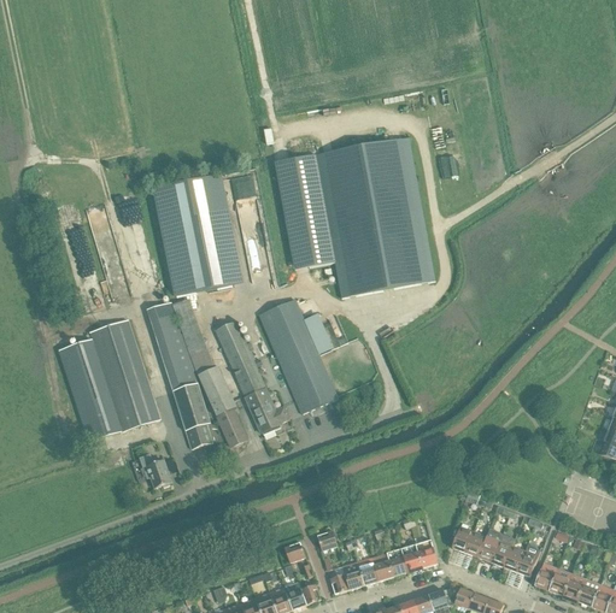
[(427,237),(408,136),(315,153),(336,273),(340,298),(347,295),(434,280),(427,237)]
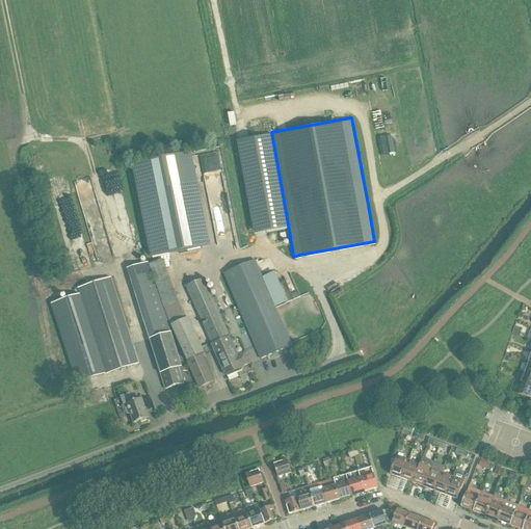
[(192,149),(133,161),(153,255),(212,242),(192,149)]
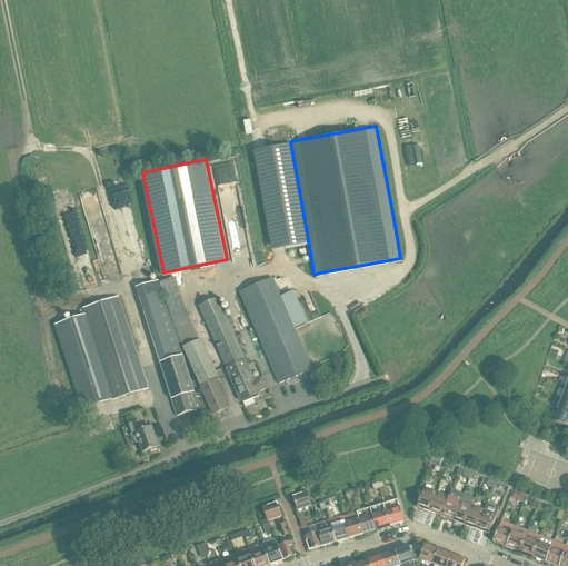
[(310,367),(270,275),(238,289),(277,380),(310,367)]
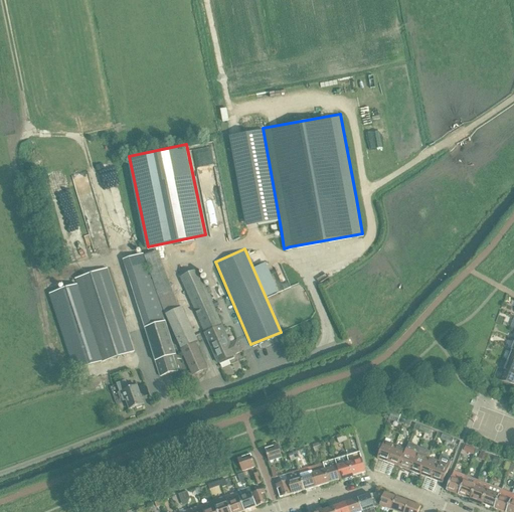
[(140,251),(122,258),(144,327),(164,321),(163,317),(140,251)]
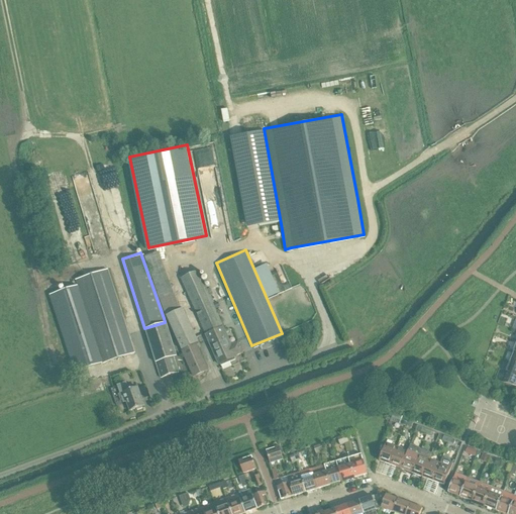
[(74,371),(132,351),(105,268),(75,278),(77,284),(48,293),(74,371)]
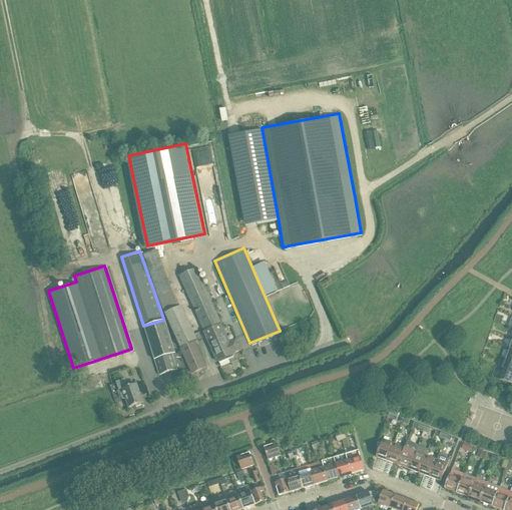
[(176,303),(163,266),(149,270),(163,308),(176,303)]
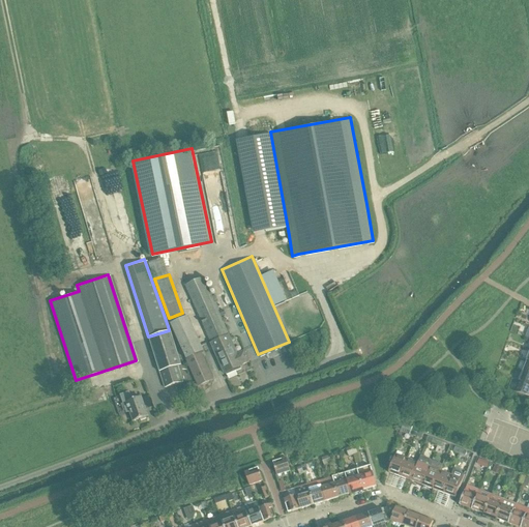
[(227,332),(201,274),(184,283),(210,341),(209,341),(215,352),(214,352),(223,370),(224,370),(225,373),(240,366),(238,362),(247,359),(242,348),(236,351),(227,332)]
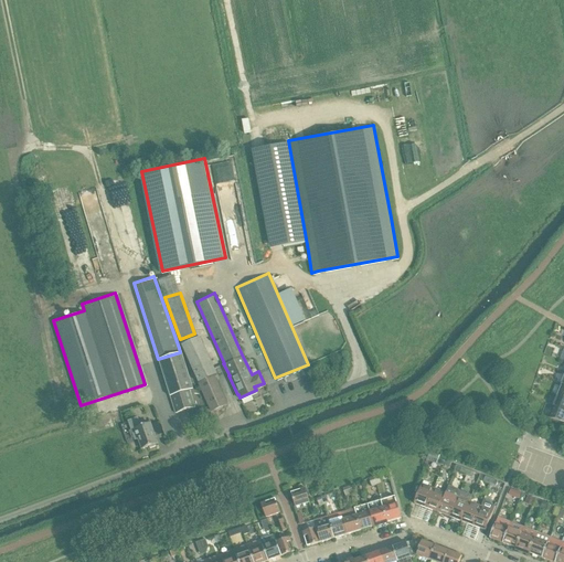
[(215,372),(199,335),(180,342),(198,381),(213,373),(215,372)]
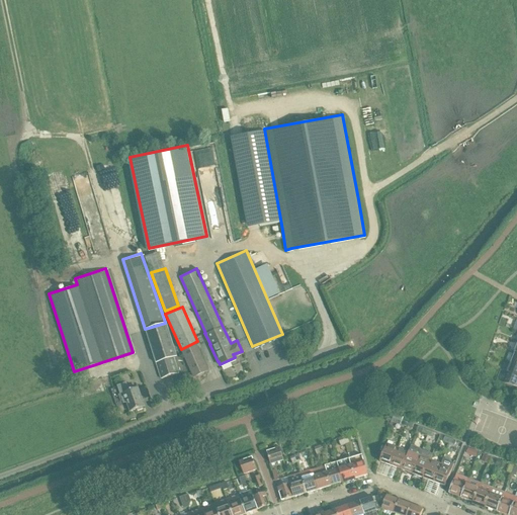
[(165,323),(145,329),(160,377),(170,373),(176,372),(172,356),(175,355),(165,323)]
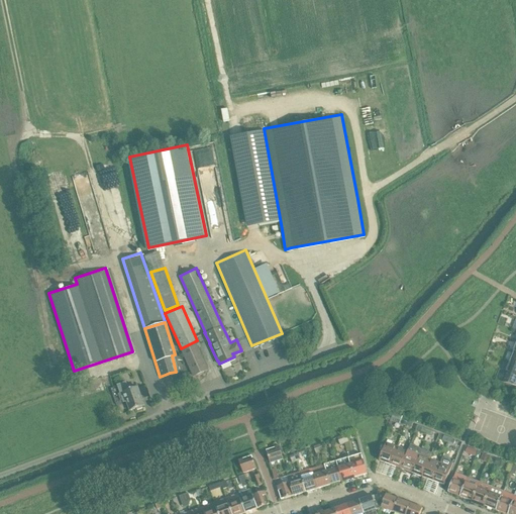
[(206,368),(195,341),(181,348),(192,374),(206,368)]
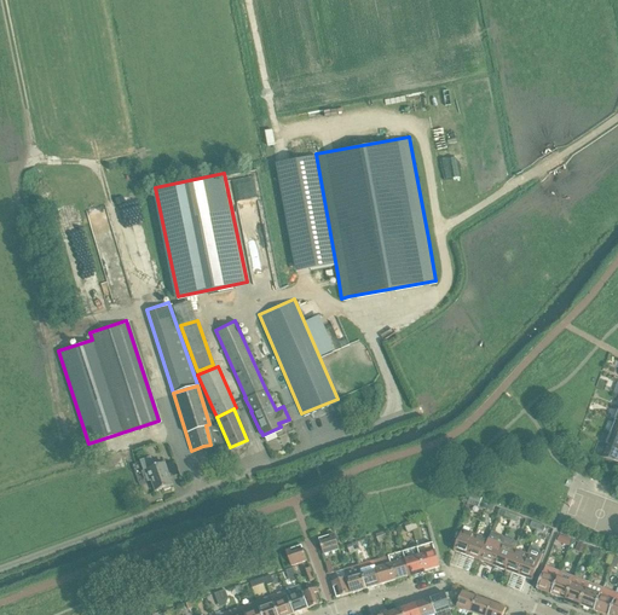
[(617,447),(617,433),(608,430),(605,442),(617,447)]
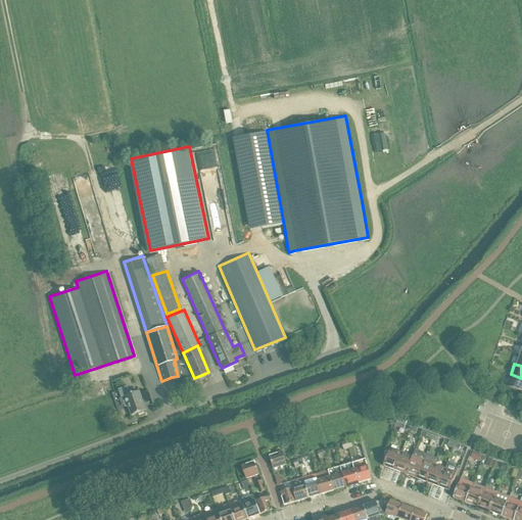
[(507,384),(521,389),(521,378),(511,374),(507,384)]
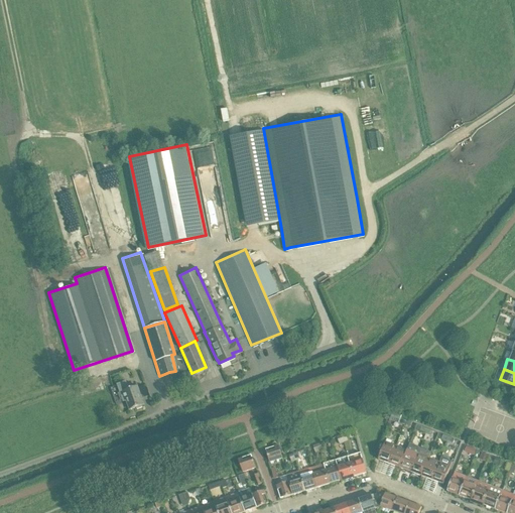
[(142,403),(140,396),(136,385),(124,390),(123,386),(119,387),(121,393),(120,393),(123,402),(126,401),(128,408),(135,406),(136,407),(141,405),(140,404),(142,403)]
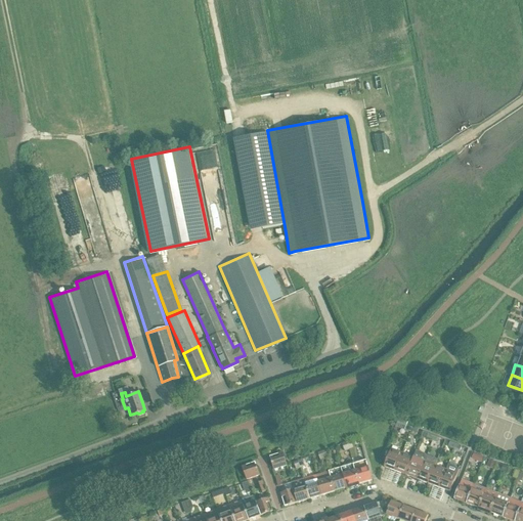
[(394,470),(401,450),(390,446),(383,465),(392,468),(392,470),(394,470)]
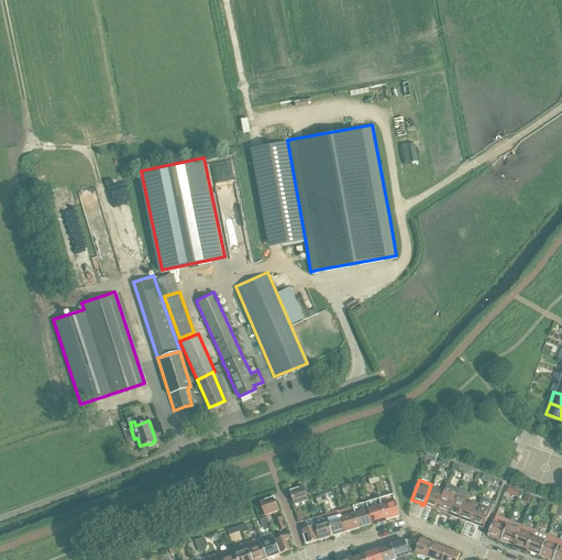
[(307,498),(302,484),(288,489),(293,503),(307,498)]
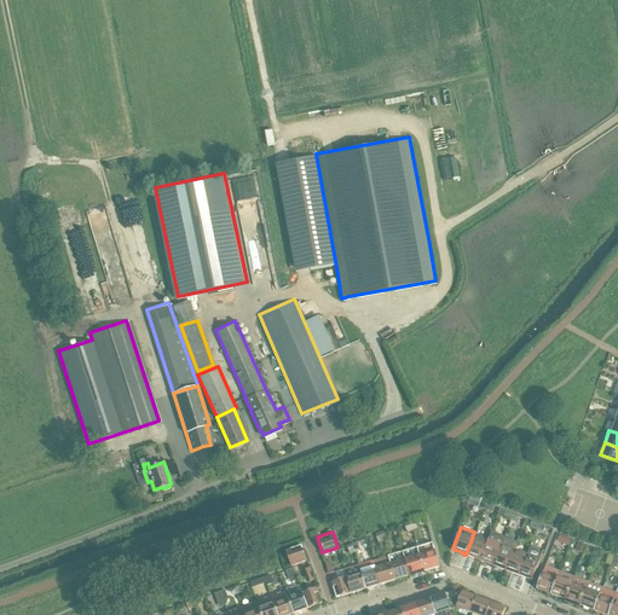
[(479,558),(487,537),(474,532),(466,555),(468,556),(468,555),(479,558)]
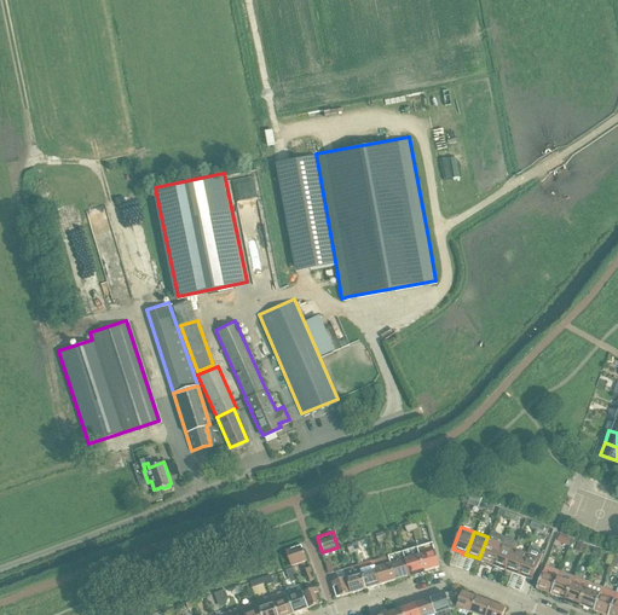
[(491,566),(500,541),(487,537),(479,558),(489,563),(489,564),(491,566)]
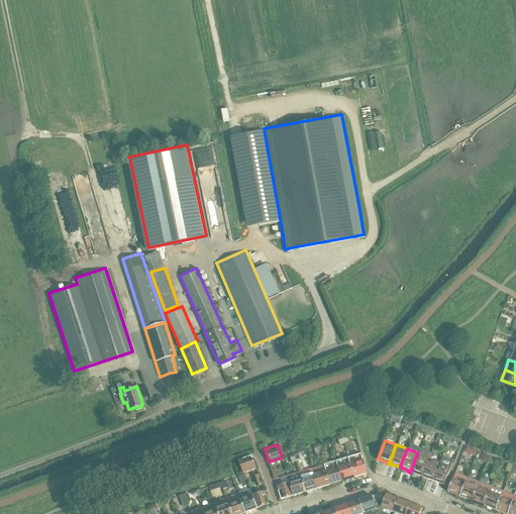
[(366,472),(359,451),(347,455),(349,463),(353,476),(366,472)]
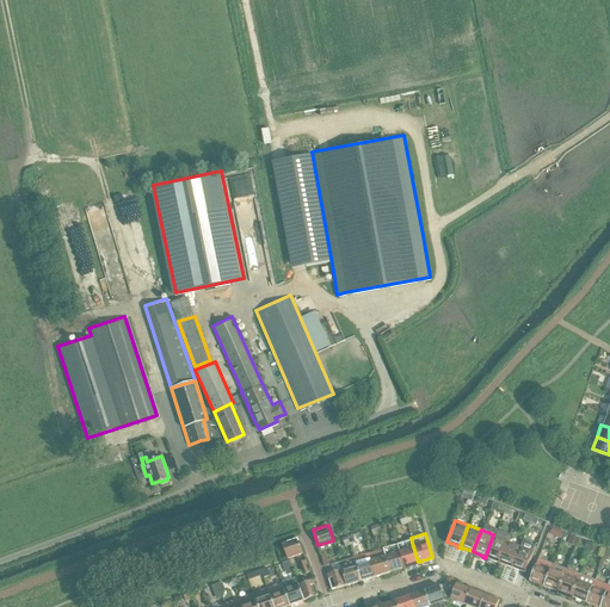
[(498,561),(506,539),(493,534),(485,558),(487,558),(487,557),(498,561)]
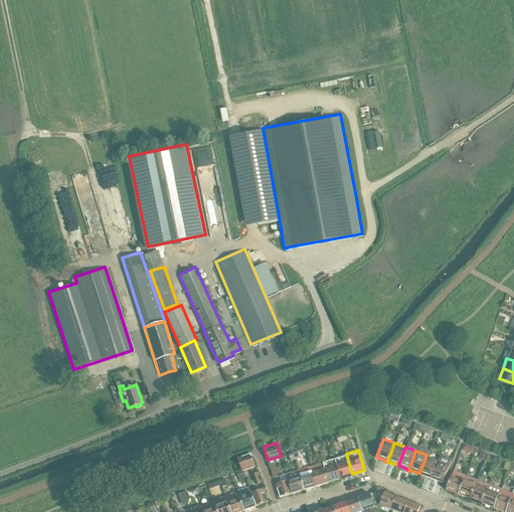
[(254,465),(249,452),(236,457),(241,470),(254,465)]
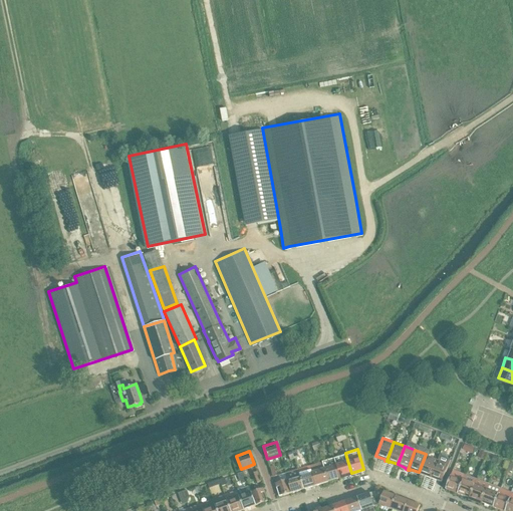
[(351,473),(347,460),(345,453),(332,457),(338,476),(339,478),(352,474),(351,473)]
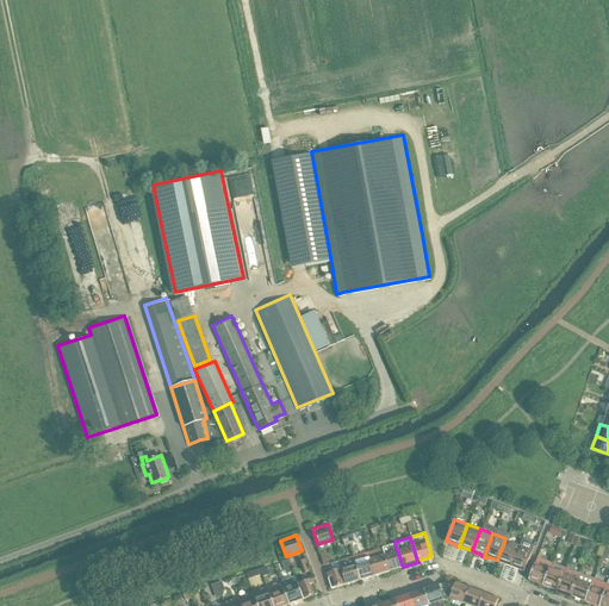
[(509,567),(519,543),(505,538),(497,560),(508,564),(507,566),(509,567)]
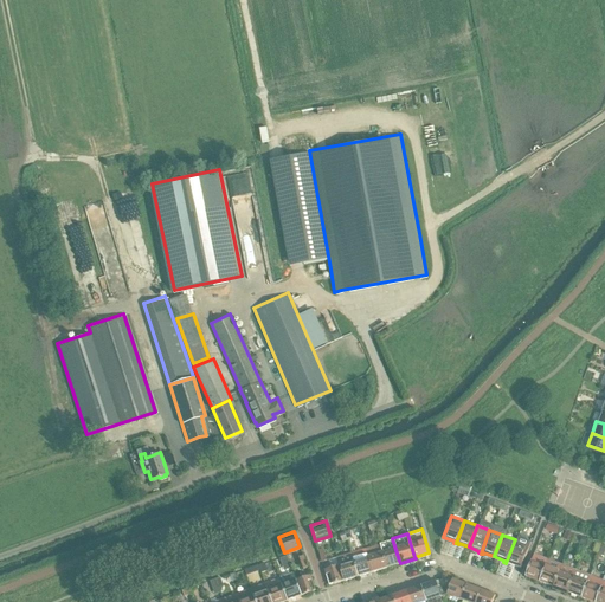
[(399,561),(392,538),(379,542),(386,565),(399,561)]
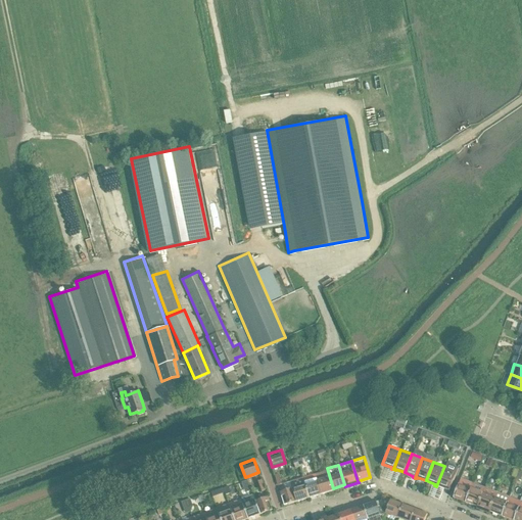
[(448,489),(456,471),(444,466),(436,486),(438,486),(439,485),(448,489)]
